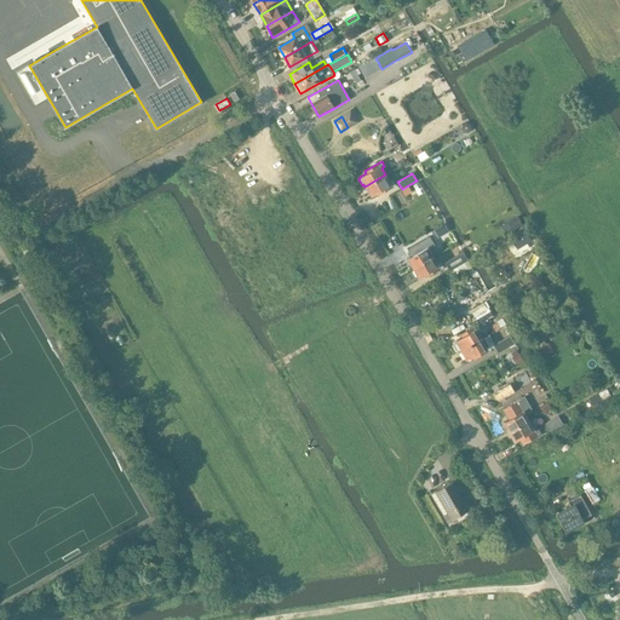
[(385,174),(365,187),(366,189),(366,190),(369,196),(371,196),(377,193),(379,195),(395,185),(392,181),(389,182),(385,174)]
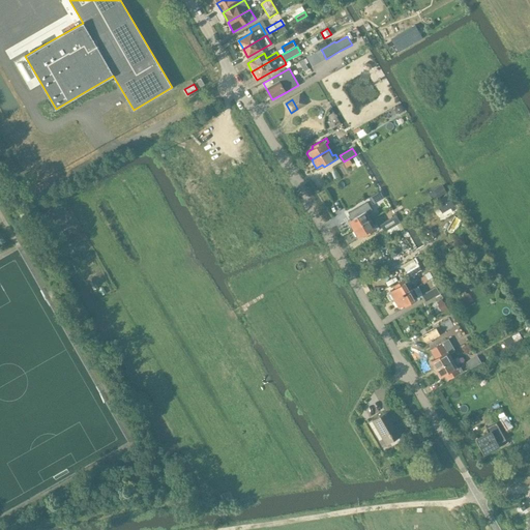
[(379,192),(374,195),(378,202),(383,198),(379,192)]
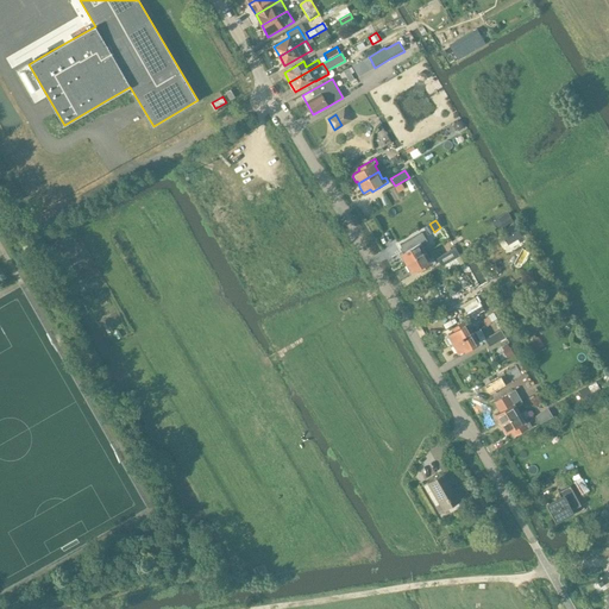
[(514,224),(500,232),(506,242),(520,233),(514,224)]
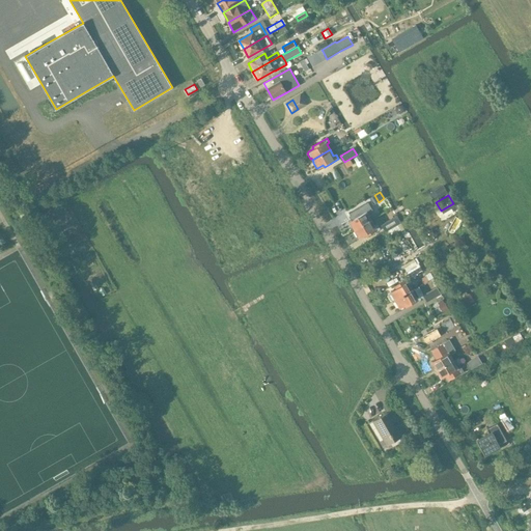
[(348,223),(352,228),(354,230),(371,220),(368,214),(370,213),(373,212),(368,202),(350,214),(353,220),(348,222),(348,223)]
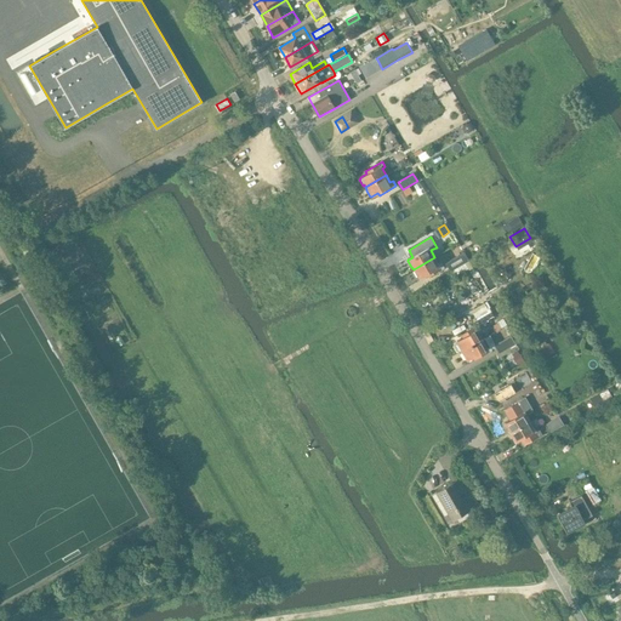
[(445,263),(450,272),(469,261),(465,252),(445,263)]
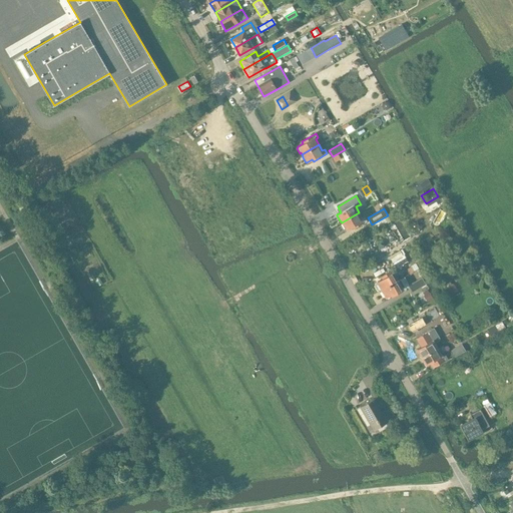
[(359,212),(342,222),(343,224),(342,224),(345,230),(346,229),(346,230),(352,227),(353,229),(367,221),(364,216),(362,217),(359,212)]
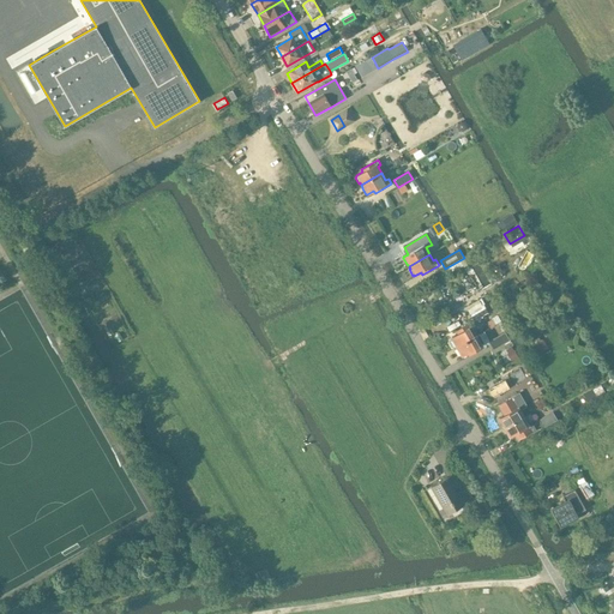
[(469,313),(474,320),(488,312),(483,305),(469,313)]
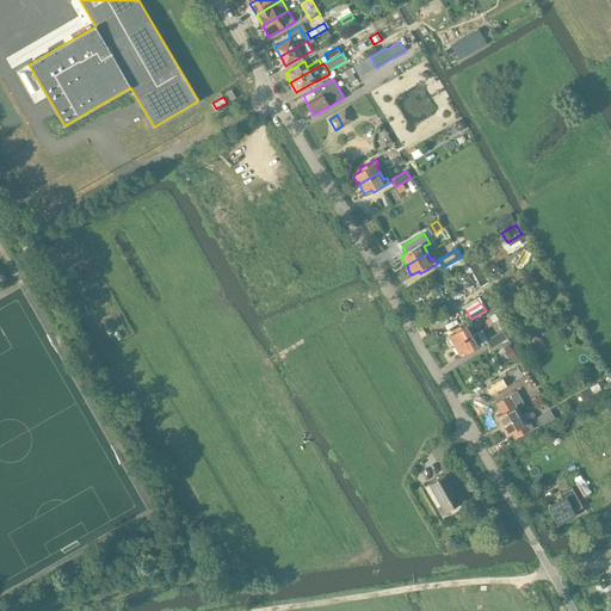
[(470,327),(473,326),(469,320),(454,329),(455,333),(449,337),(450,338),(446,340),(446,341),(449,345),(451,346),(454,345),(454,346),(474,334),(470,327)]
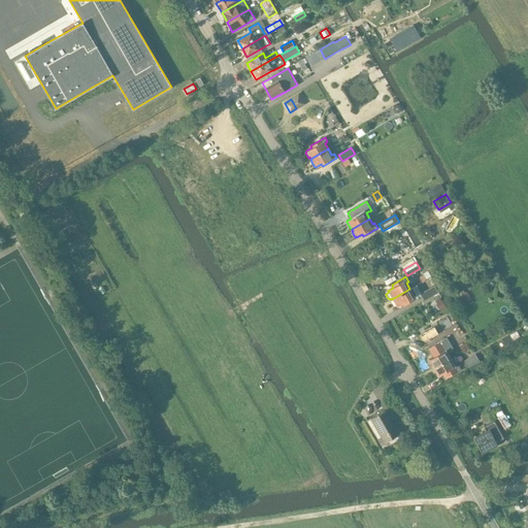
[(420,294),(424,301),(438,293),(434,286),(420,294)]
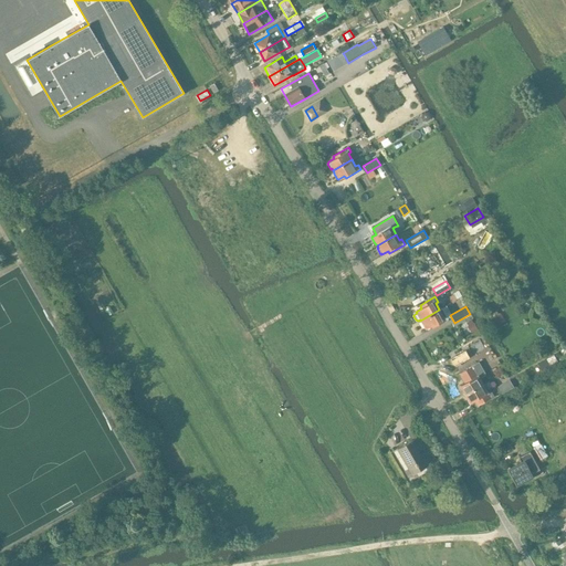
[(439,310),(420,321),(421,323),(420,323),(423,328),(425,328),(426,329),(431,325),(432,328),(448,320),(441,308),(439,310)]
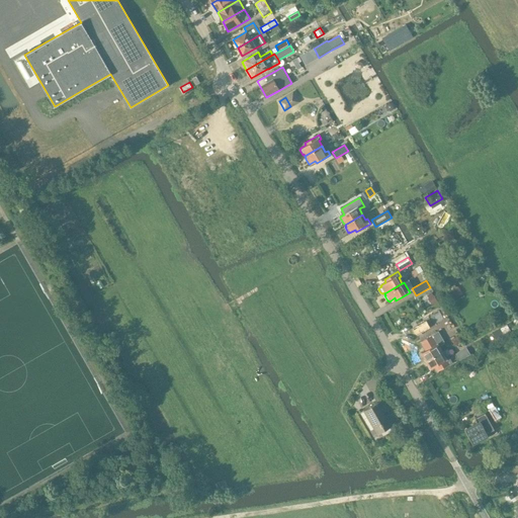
[(453,299),(462,294),(458,287),(449,292),(453,299)]
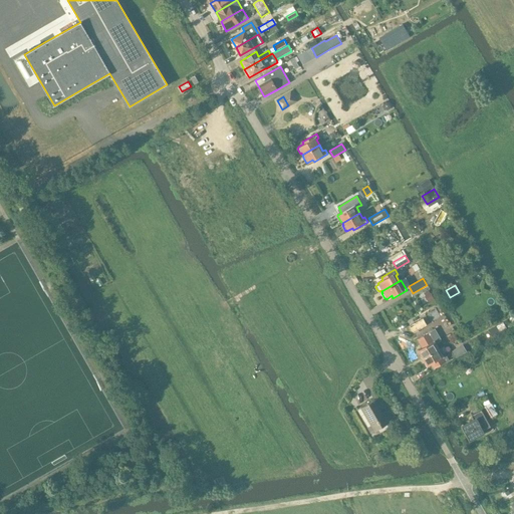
[(431,293),(425,296),(428,302),(434,299),(431,293)]
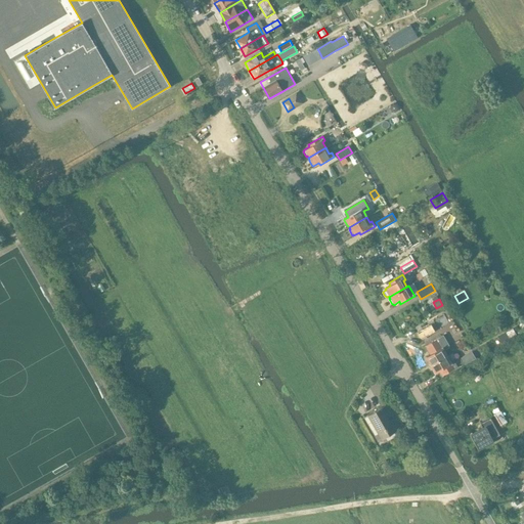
[(435,332),(431,324),(418,333),(422,339),(435,332)]
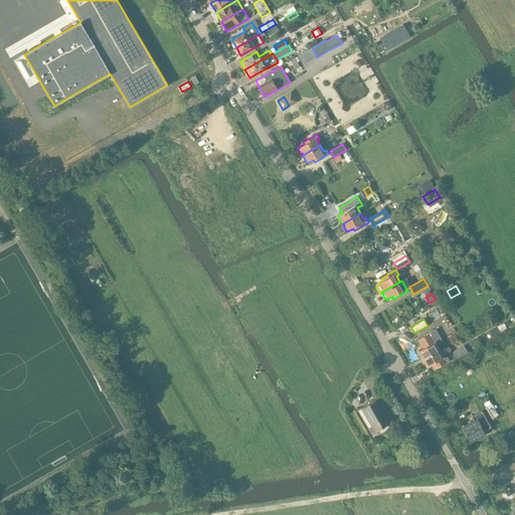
[(492,338),(501,333),(498,327),(489,332),(492,338)]
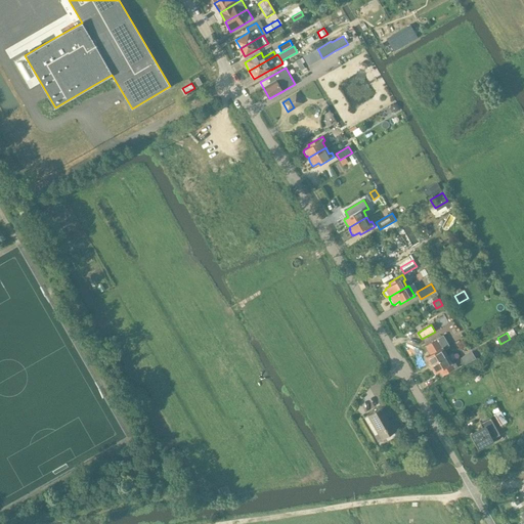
[(443,335),(426,345),(426,346),(431,354),(426,357),(426,358),(429,363),(431,365),(447,355),(444,350),(450,347),(443,335)]
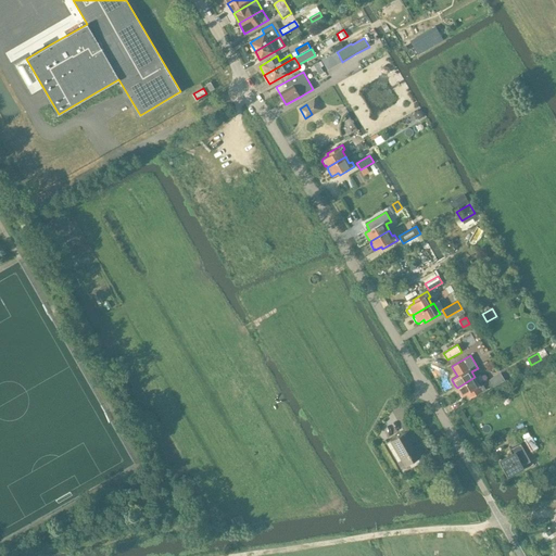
[(475,377),(457,388),(458,390),(457,390),(460,395),(462,395),(466,393),(469,399),(475,395),(485,390),(483,387),(481,381),(478,383),(475,377)]
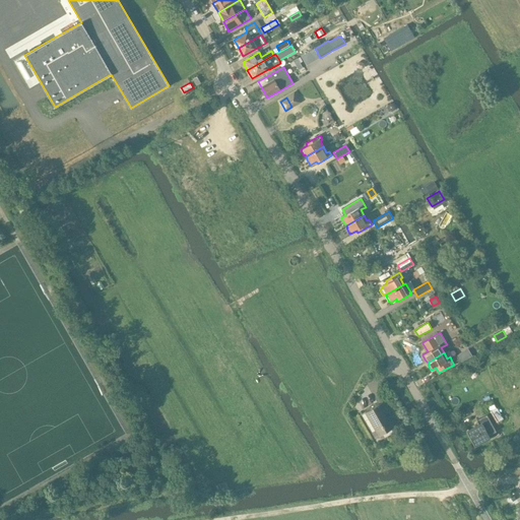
[(464,352),(459,355),(462,362),(468,359),(464,352)]
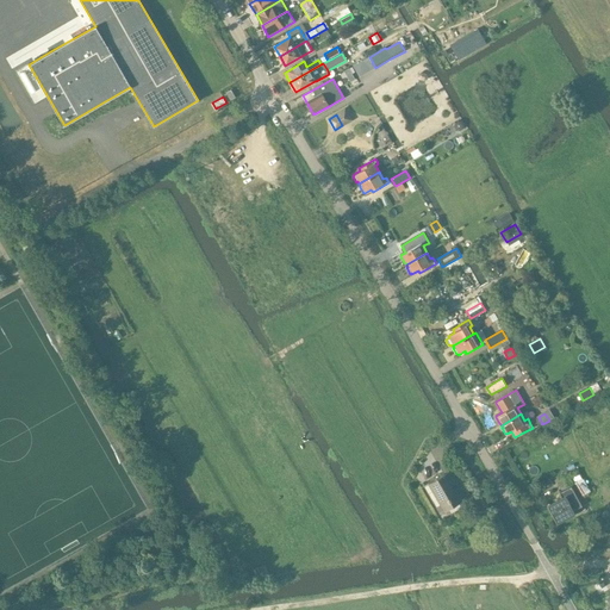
[(428,483),(444,511),(467,498),(452,470),(428,483)]
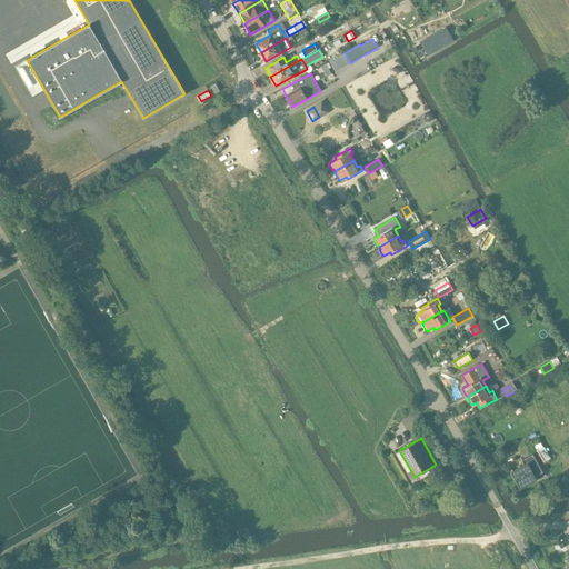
[(513,470),(511,471),(518,485),(519,483),(521,487),(528,483),(530,481),(531,482),(533,481),(537,479),(535,476),(538,473),(542,471),(533,456),(523,461),(526,465),(515,471),(513,470)]
